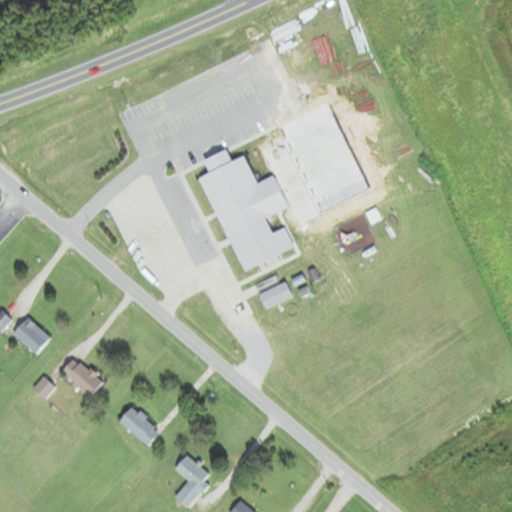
[(268,310),(294,297),(287,283),(260,296),(268,310)]
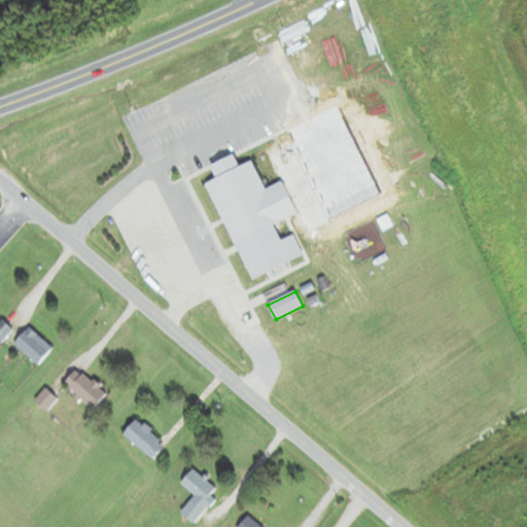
[(0,341),(2,343),(14,330),(2,319),(0,321),(0,341)]
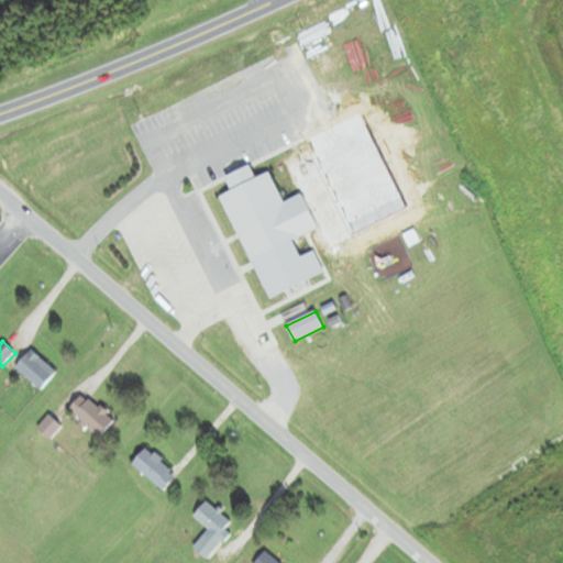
[(43,390),(58,372),(31,350),(15,368),(43,390)]
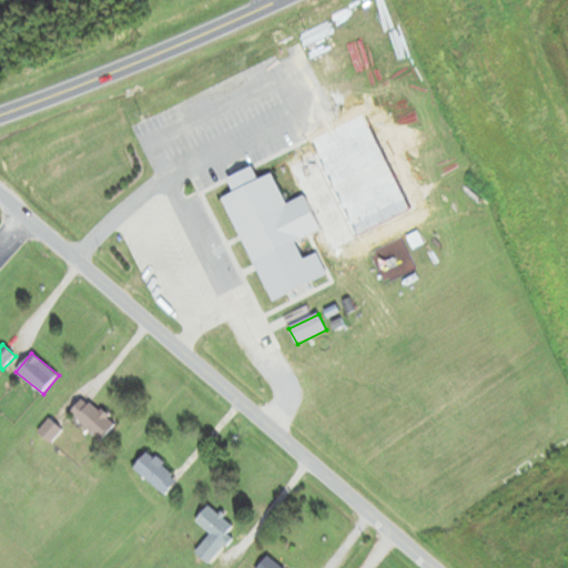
[(117,426),(88,396),(72,412),(101,442),(117,426)]
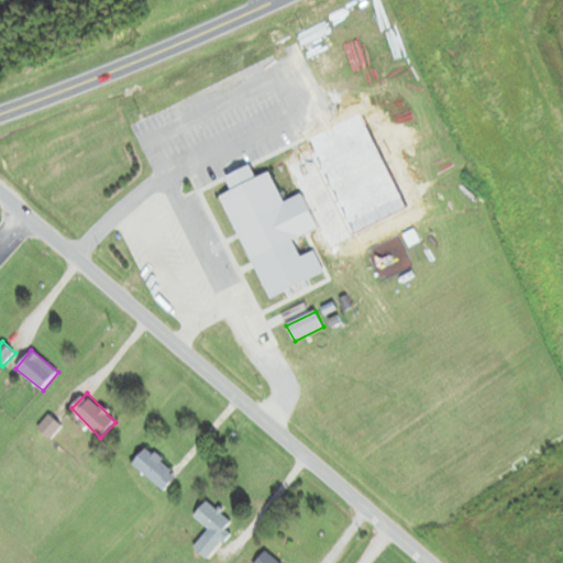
[(40,427),(51,438),(62,427),(50,416),(40,427)]
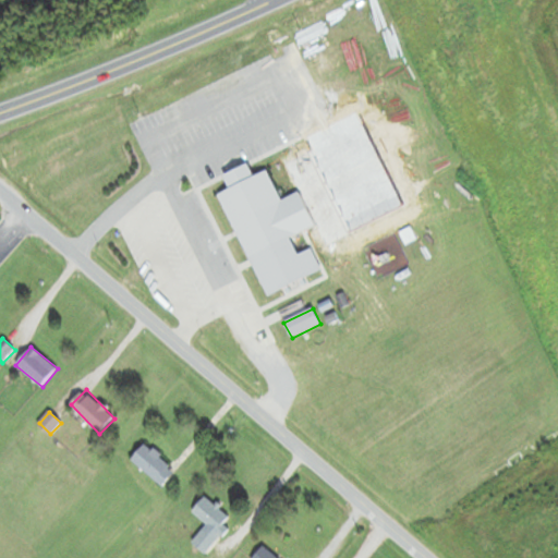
[(164,488),(178,472),(147,444),(132,460),(164,488)]
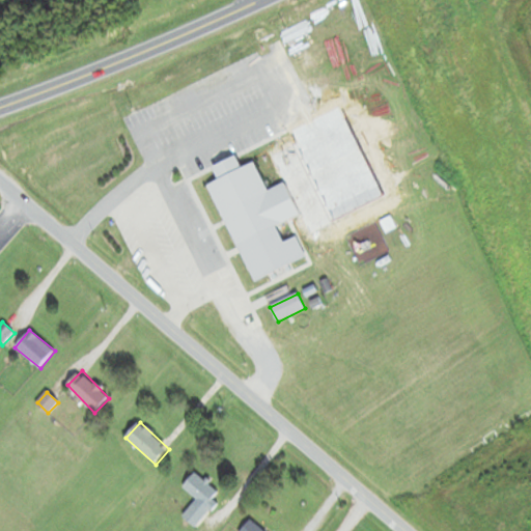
[(198,500),(184,516),(197,528),(218,503),(214,500),(219,494),(196,473),(184,487),(198,500)]
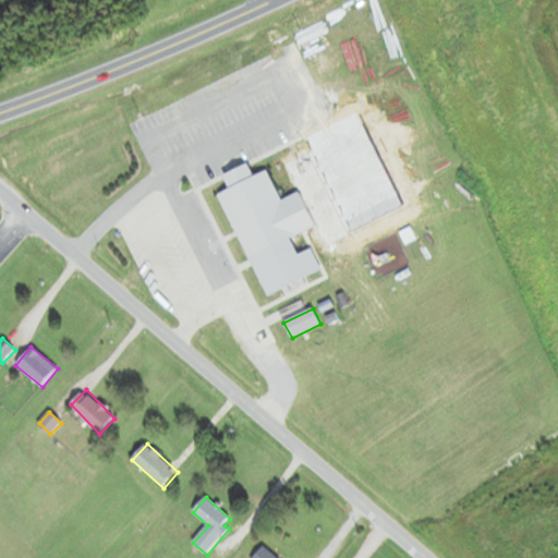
[(252,557),(277,557),(264,546),(252,557)]
